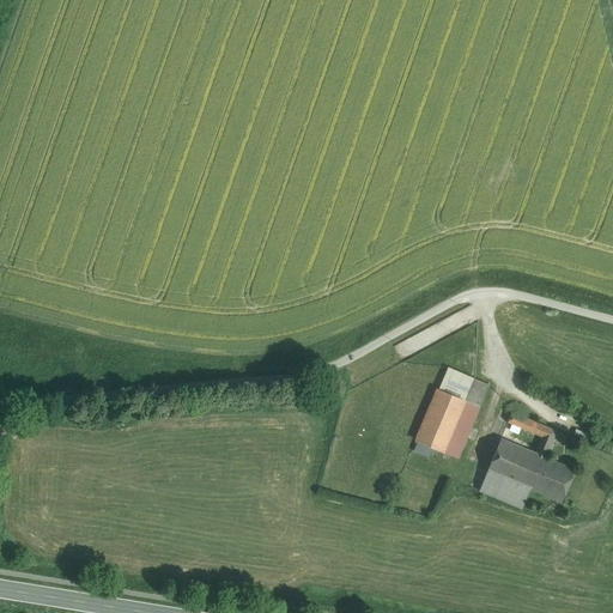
[(438,390),(465,400),(468,393),(474,378),(448,368),(438,390)]
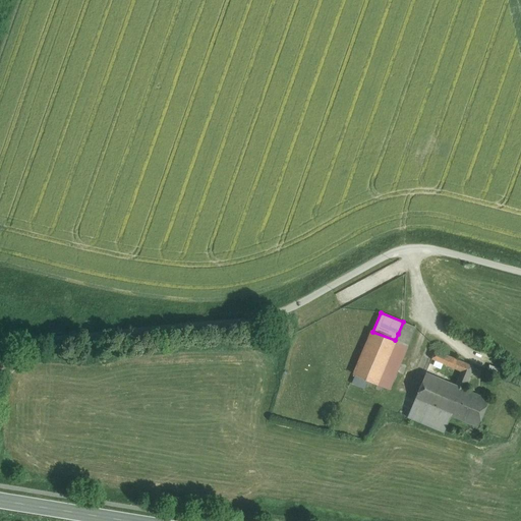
[(398,334),(410,340),(415,327),(403,322),(398,334)]
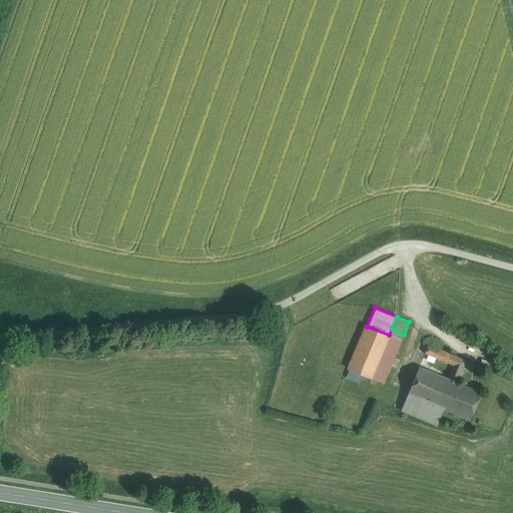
[(389,335),(367,327),(349,369),(371,378),(389,335)]
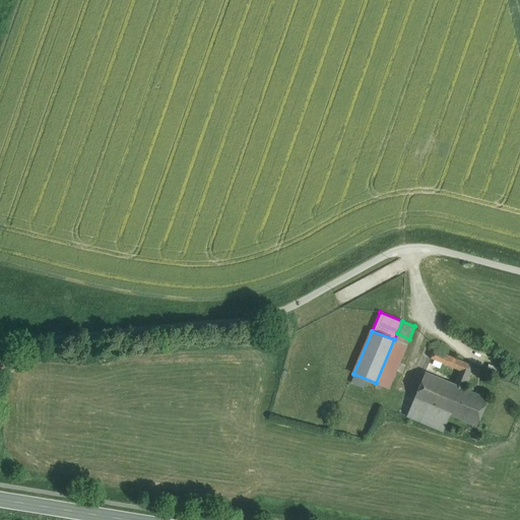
[(409,339),(397,333),(394,339),(407,345),(409,339)]
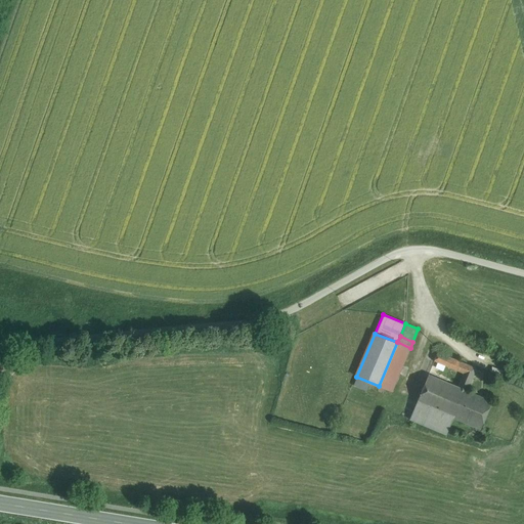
[(410,348),(397,342),(379,386),(379,387),(392,393),(410,348)]
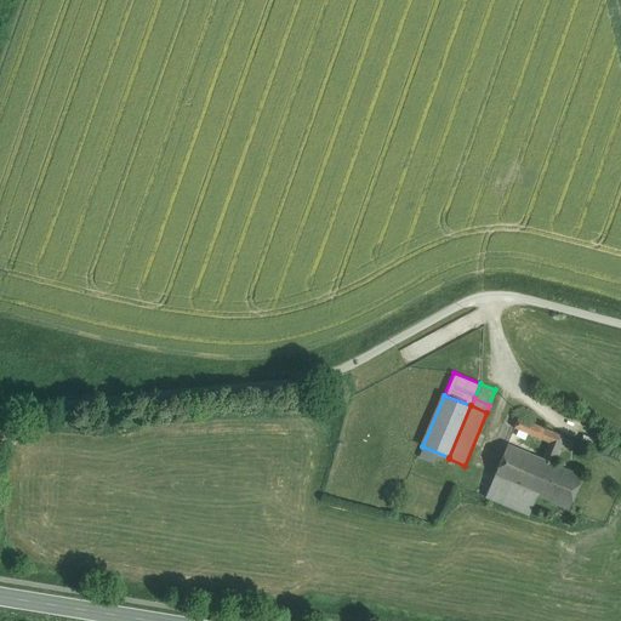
[(507,445),(494,477),(537,496),(539,496),(553,463),(564,437),(519,419),(514,428),(550,443),(542,460),(507,445)]
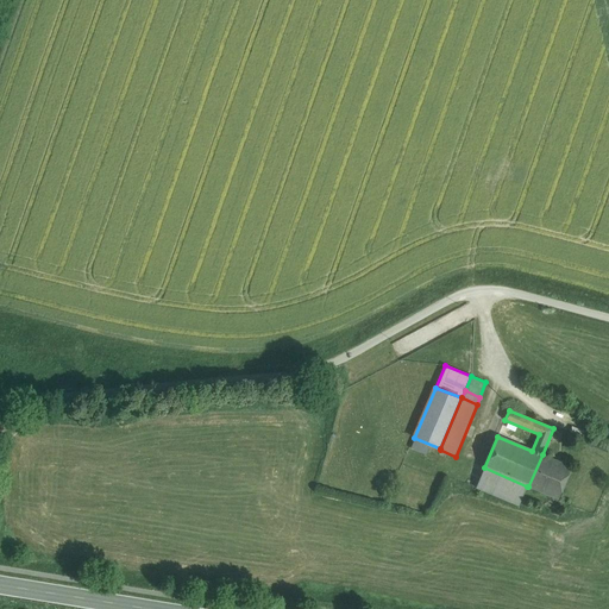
[(558,500),(572,468),(542,454),(528,487),(558,500)]
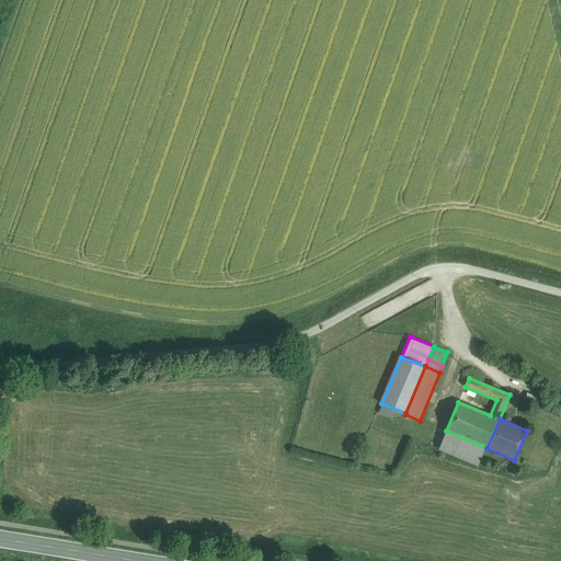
[(478,466),(485,448),(446,431),(438,449),(478,466)]
